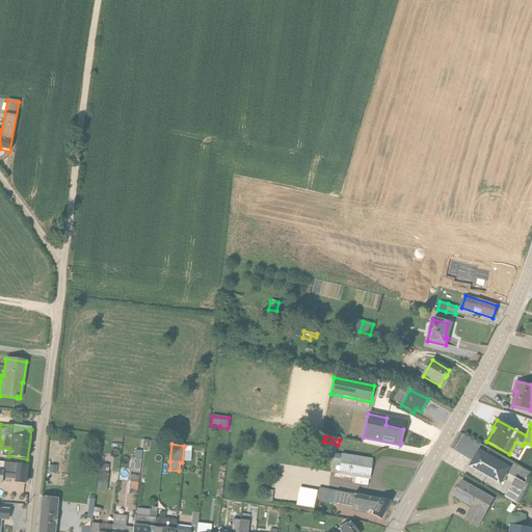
[(479,452),(471,466),(500,483),(508,469),(479,452)]
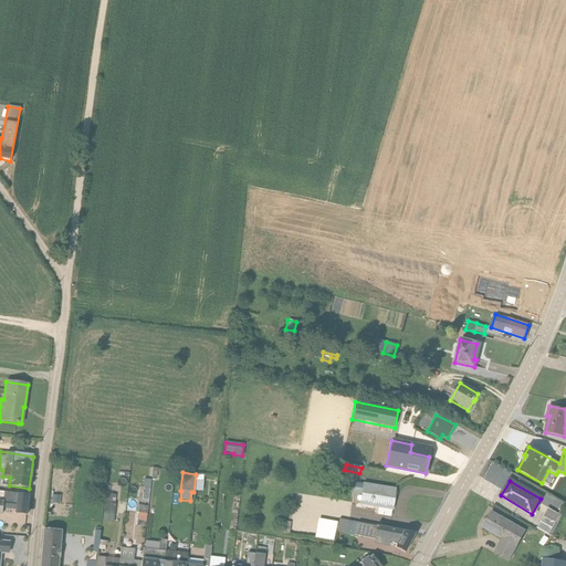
[(395,490),(354,484),(352,493),(362,494),(359,505),(377,509),(377,515),(390,517),(395,490)]
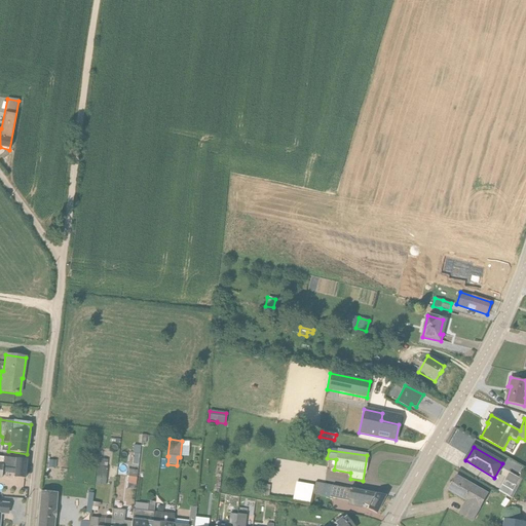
[(0,479),(1,480),(1,474),(13,474),(13,478),(25,479),(26,460),(0,457),(0,479)]
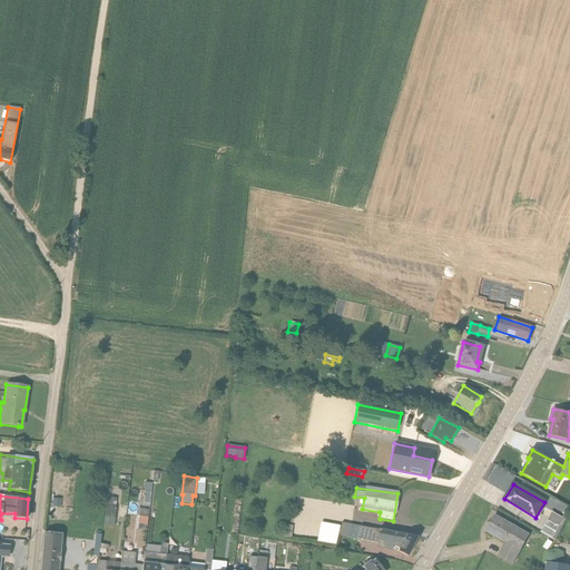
[(107,498),(104,527),(114,528),(117,508),(116,508),(117,499),(107,498)]
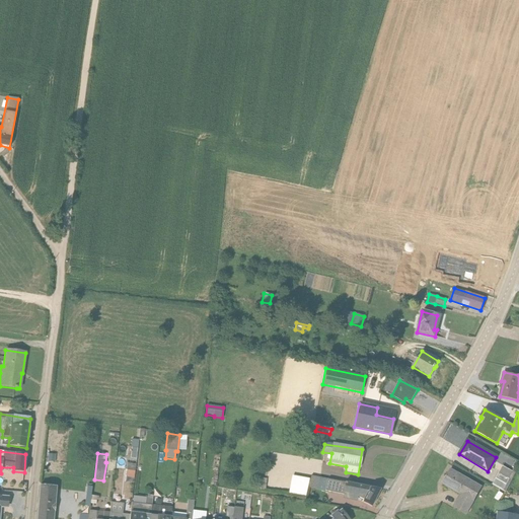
[(126,464),(125,470),(126,470),(125,477),(134,479),(135,465),(126,464)]
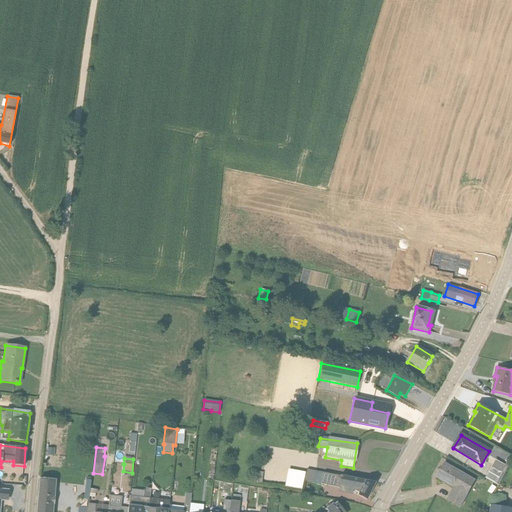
[(474,481),(444,463),(436,477),(454,488),(447,500),(459,507),(474,481)]
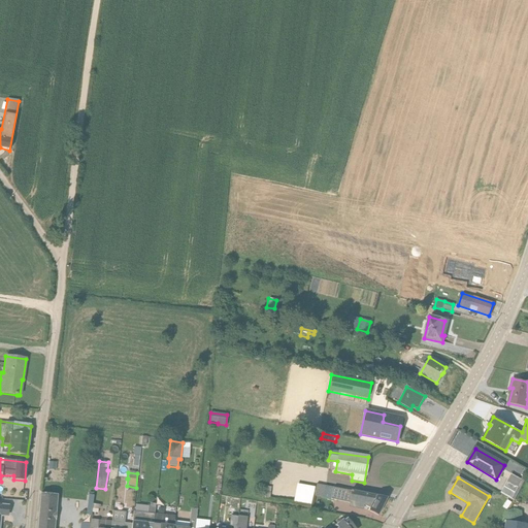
[(506,482),(500,493),(514,500),(520,489),(506,482)]
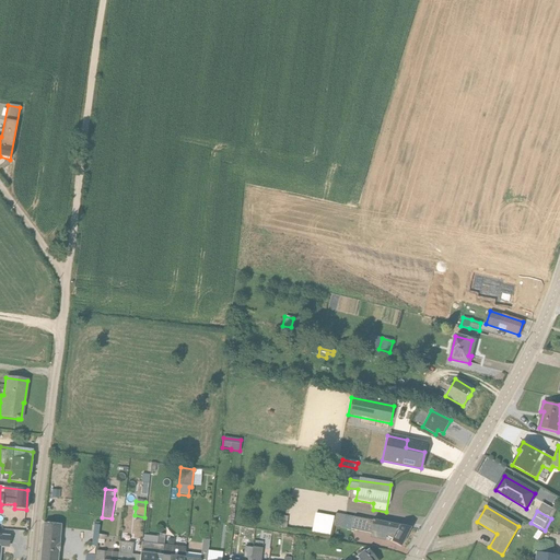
[(315,514),(311,533),(329,536),(334,517),(315,514)]
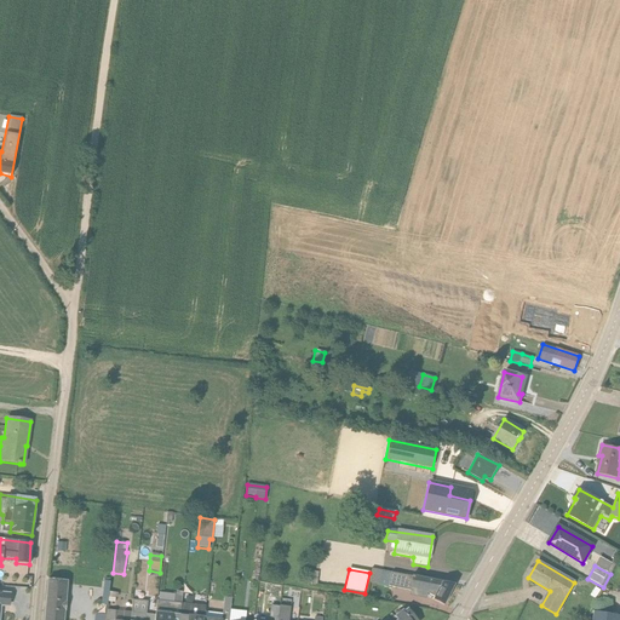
[(389,587),(391,573),(372,569),(368,584),(389,587)]
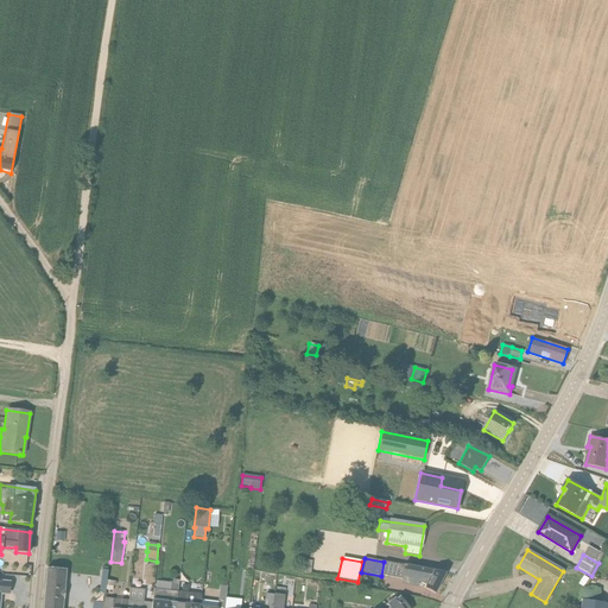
[(384,562),(381,576),(403,580),(403,577),(419,581),(419,582),(425,586),(424,589),(435,594),(445,574),(384,562)]
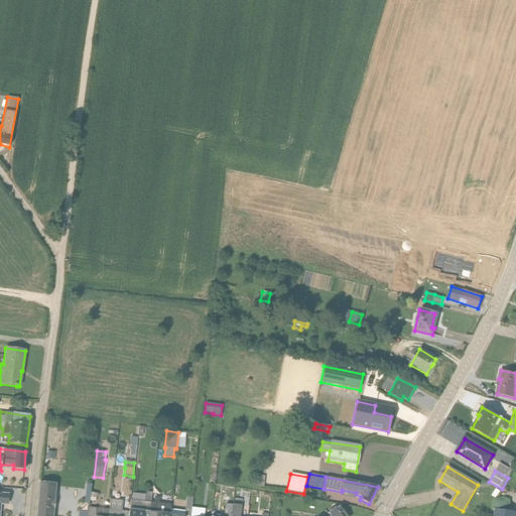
[(52,515),(56,484),(39,483),(36,515),(52,515)]
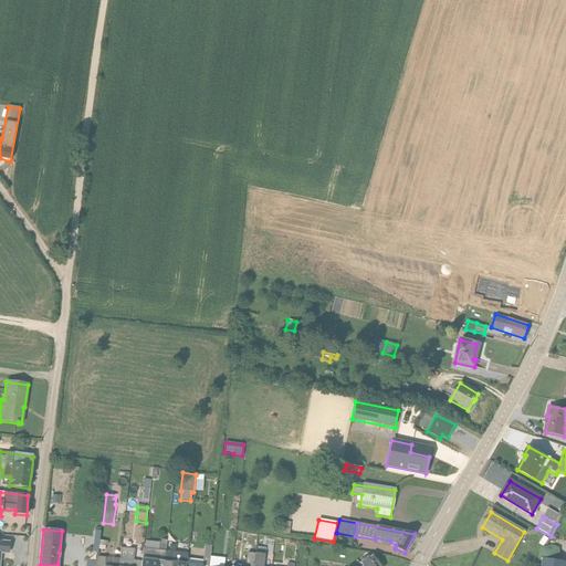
[(375,537),(375,540),(374,544),(389,547),(390,542),(390,541),(375,537)]
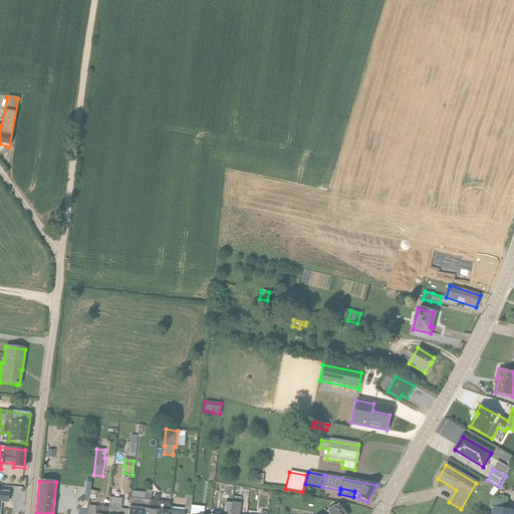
[(170,508),(169,513),(188,513),(192,496),(185,495),(183,510),(170,508)]
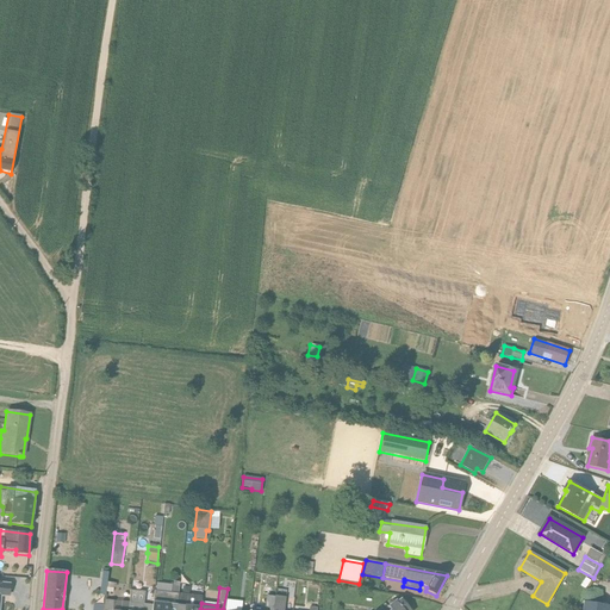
[(128,609),(151,609),(154,597),(143,596),(143,592),(130,591),(129,603),(128,609)]
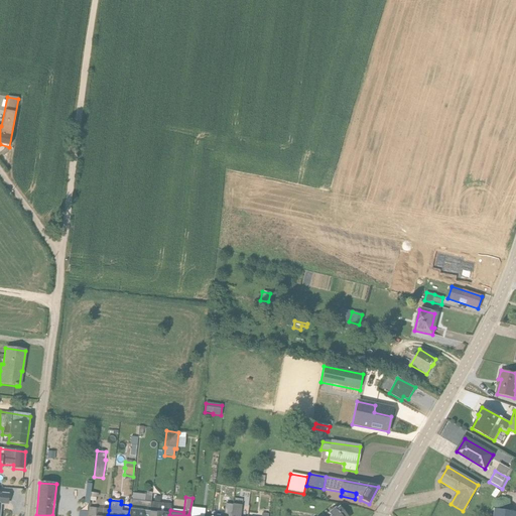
[(148,515),(150,503),(130,501),(130,505),(128,515),(148,515)]
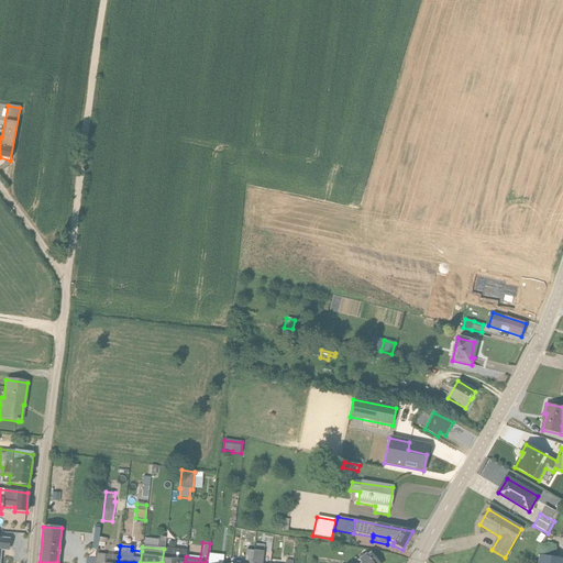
[(164,549),(162,562),(185,562),(186,556),(187,551),(164,549)]
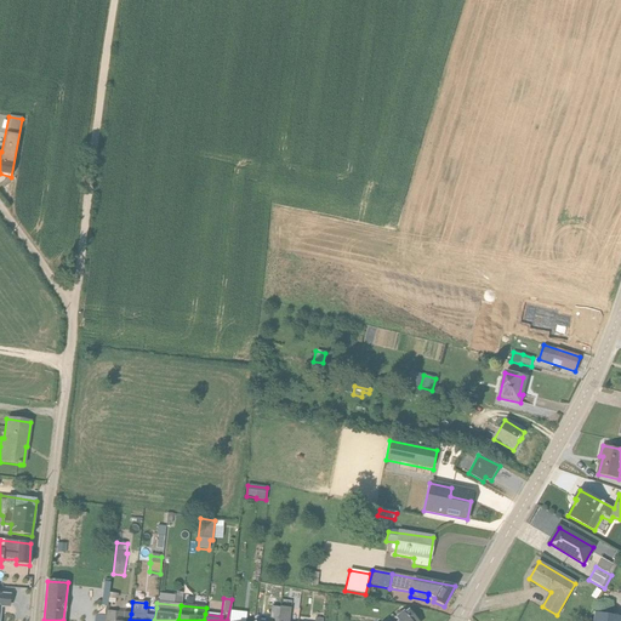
[(271,607),(269,620),(278,620),(280,607),(271,607)]
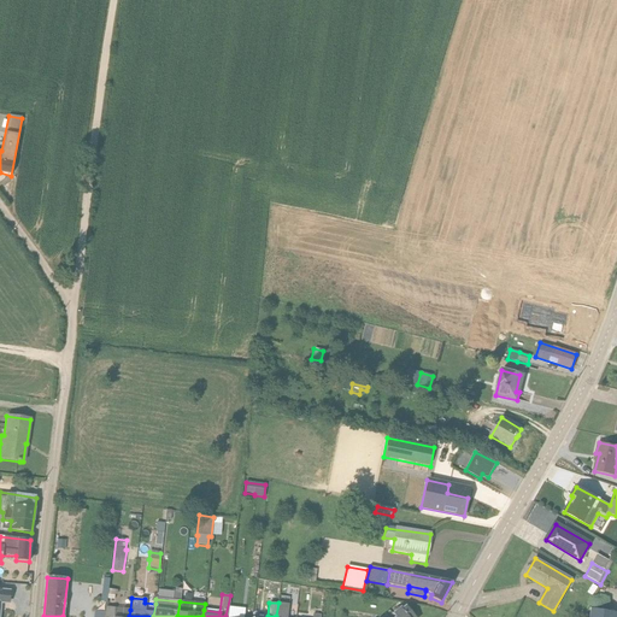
[(286,616),(287,605),(278,603),(276,616),(286,616)]
